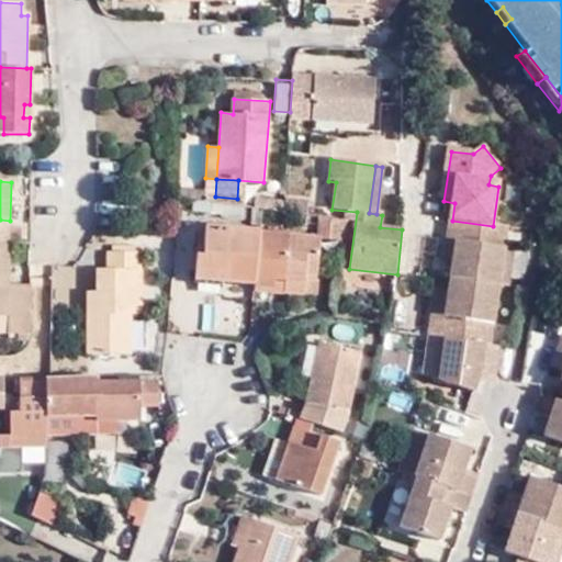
[(262,210),(282,212),(283,201),(257,198),(255,209),(262,210)]
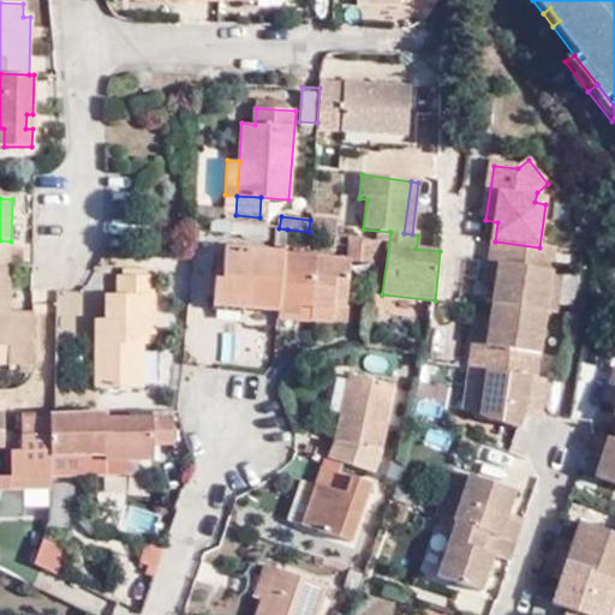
[(350,238),(348,263),(351,263),(362,264),(364,239),(350,238)]
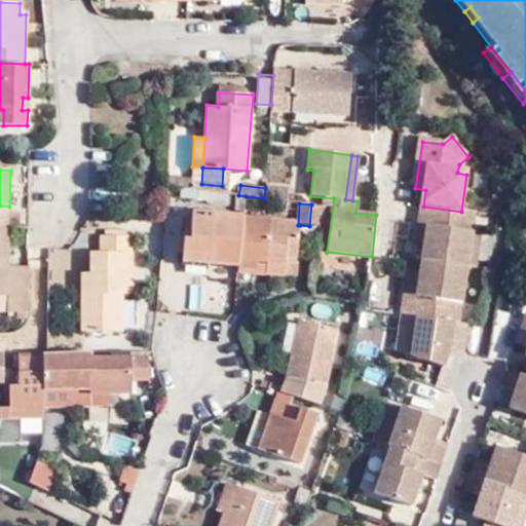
[(309,226),(323,227),(326,208),(311,204),(309,226)]
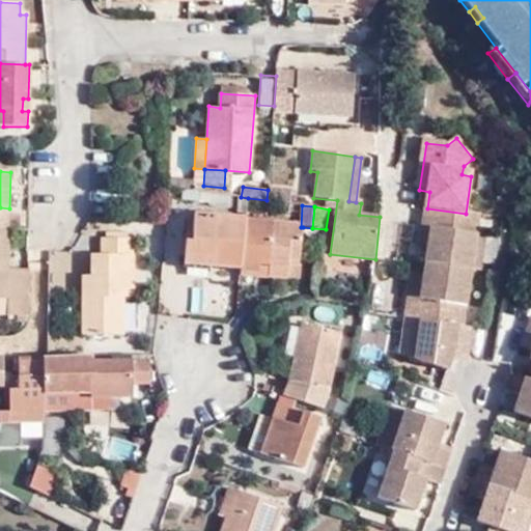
[(9,208),(0,207),(0,231),(9,232),(19,232),(20,217),(9,216),(9,208)]
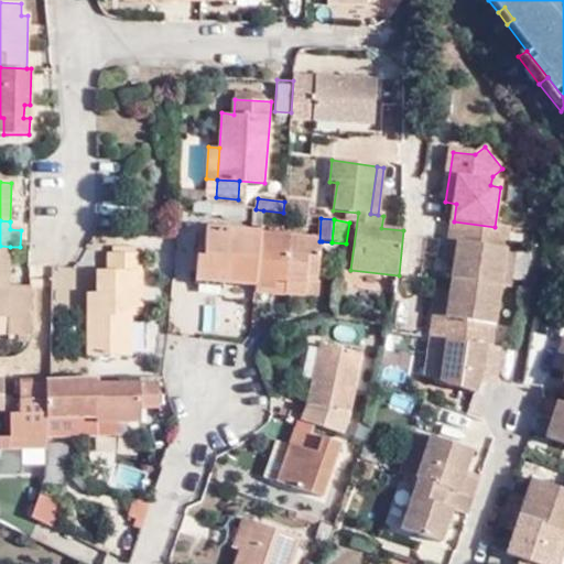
[(510,229),(495,227),(454,221),(451,245),(459,247),(456,268),(454,283),(501,289),(507,252),(510,229)]
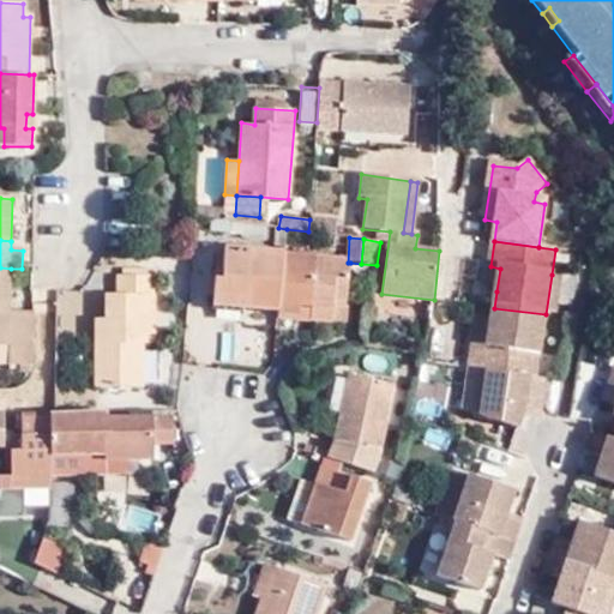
[(281,312),(284,259),(286,254),(226,251),(223,281),(216,281),(215,299),(245,301),(245,309),(281,312)]
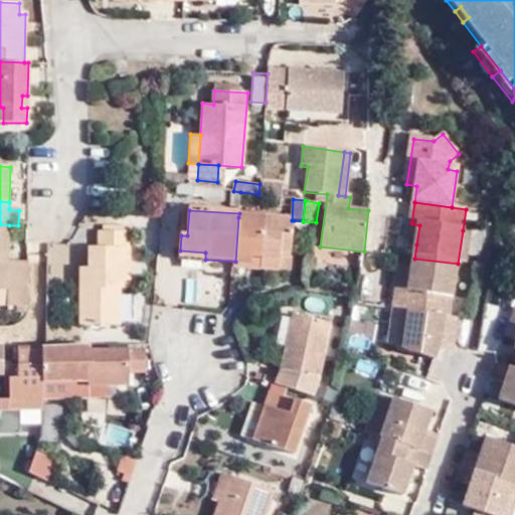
[(291,258),(294,220),(292,220),(238,217),(235,262),(235,266),(250,267),(251,258),(263,259),(262,268),(262,270),(279,272),(280,256),(291,258)]
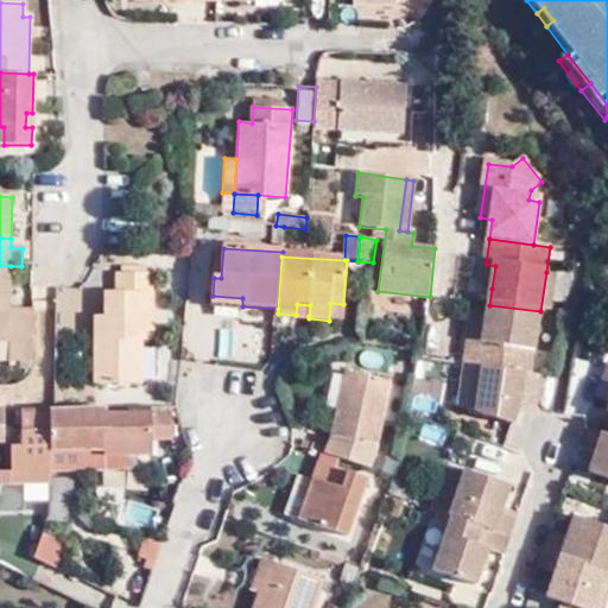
[(482,287),(492,289),(495,266),(486,264),(482,287)]
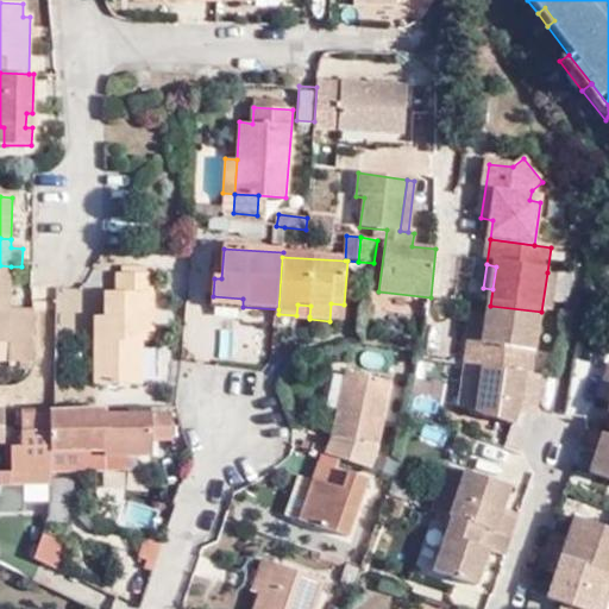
[(11,267),(0,265),(0,341),(10,343),(10,362),(35,362),(36,319),(10,319),(11,308),(11,267)]
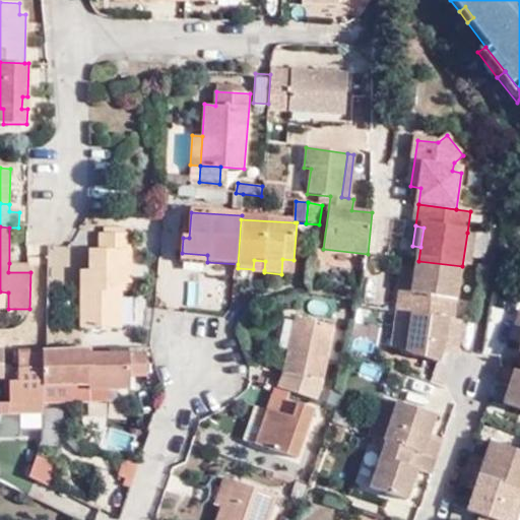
[(94,286),(85,285),(85,324),(123,325),(124,287),(132,287),(133,230),(104,230),(103,246),(94,246),(95,267),(95,268),(94,286)]
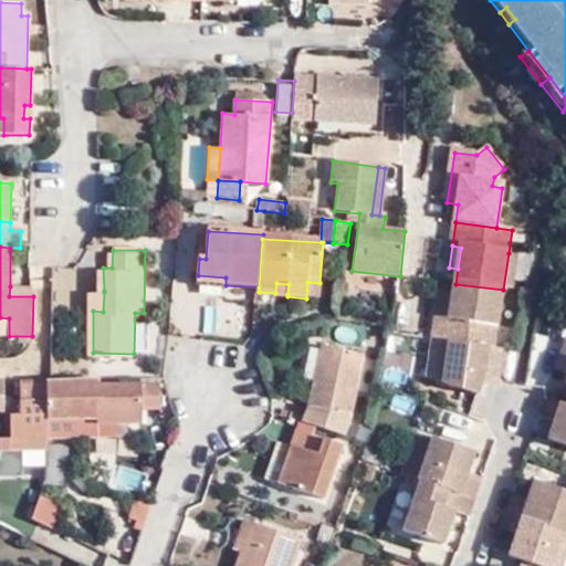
[(513,292),(519,254),(509,253),(503,290),(513,292)]
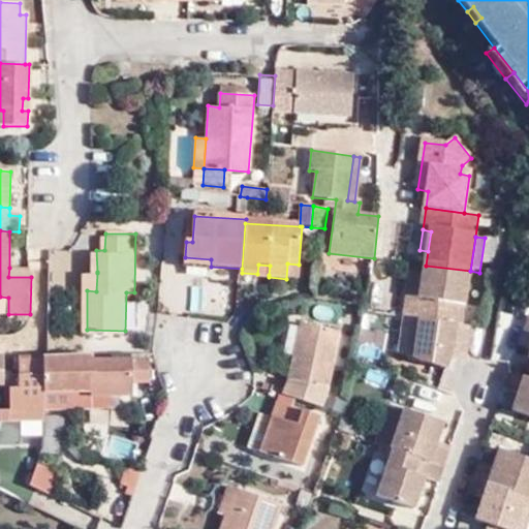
[(184,265),(211,267),(211,259),(185,257),(184,265)]
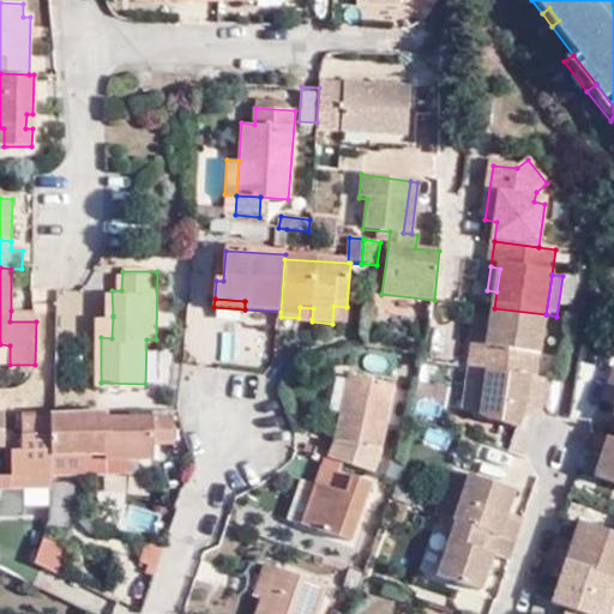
[(299,318),(312,319),(313,308),(300,307),(299,318)]
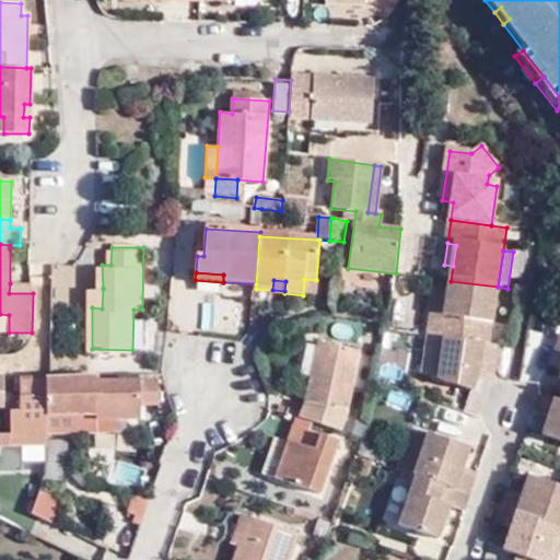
[(489,346),(498,287),(451,281),(447,296),(445,317),(432,315),(429,337),(489,346)]
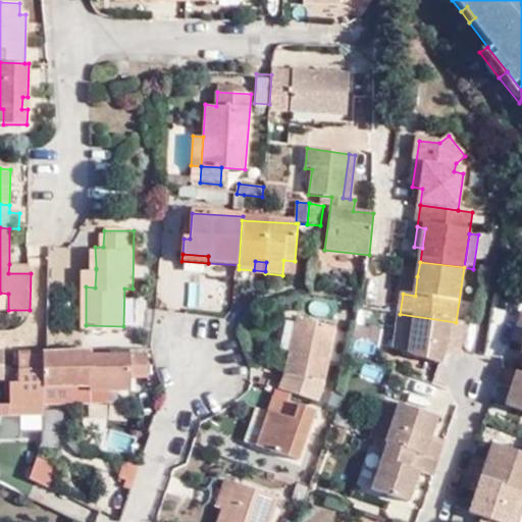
[(31,264),(9,264),(8,273),(31,273),(31,264)]
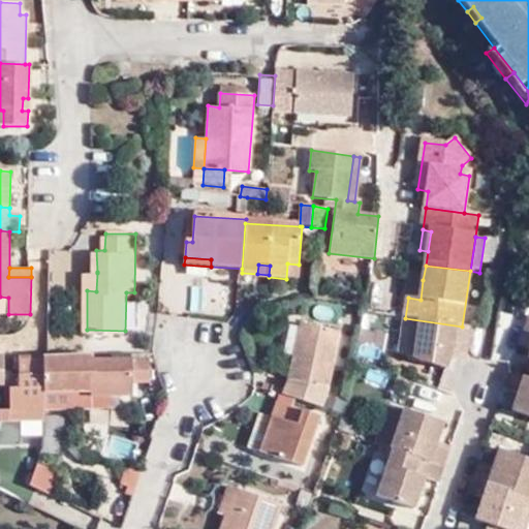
[(88,273),(87,290),(96,291),(97,273),(88,273)]
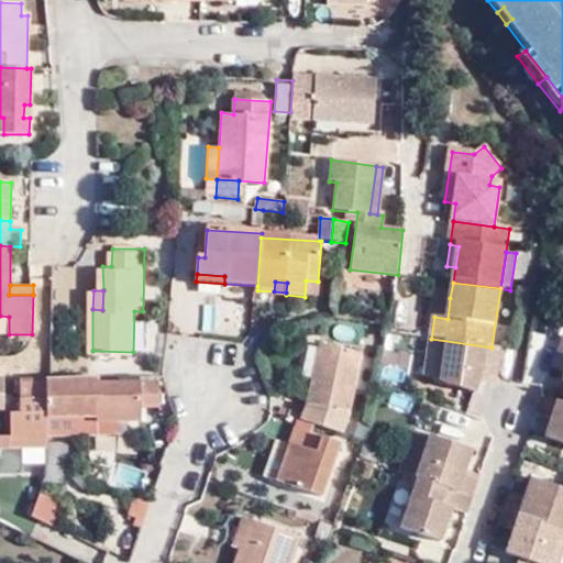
[(438,296),(434,317),(448,319),(450,298),(438,296)]
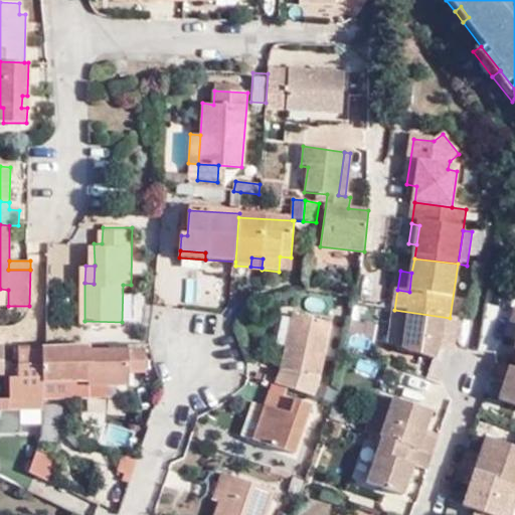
[(459,320),(450,318),(394,310),(388,347),(415,356),(432,362),(437,346),(453,349),(454,350),(459,320)]
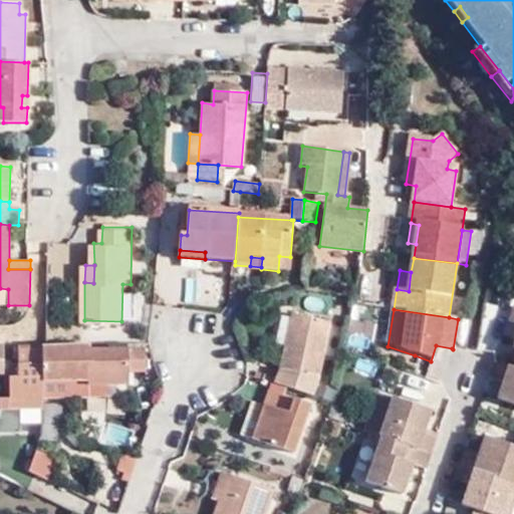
[(286,390),(311,398),(317,380),(329,323),(291,314),(289,320),(287,331),(290,332),(288,342),(285,342),(284,347),(278,374),(274,386),(286,390)]
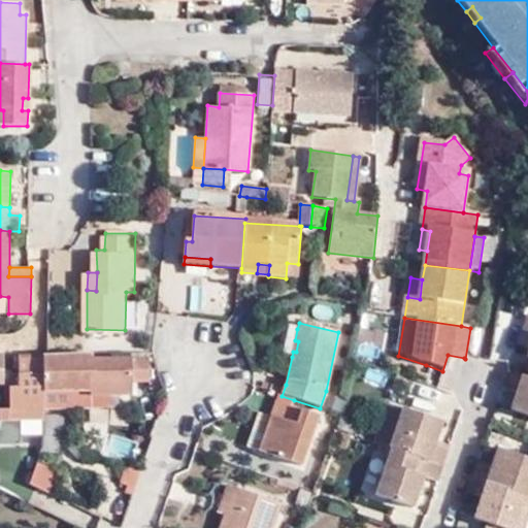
[(295,340),(297,329),(289,327),(284,356),(292,357),(293,352),(296,352),(298,341),(295,340)]
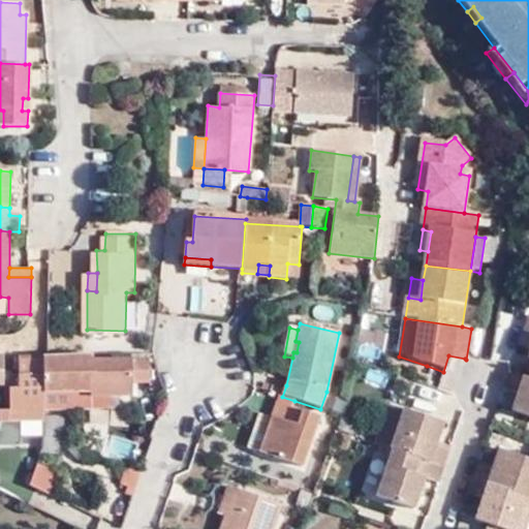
[(52,355),(44,355),(44,373),(20,375),(21,391),(21,392),(12,392),(13,410),(13,423),(47,422),(47,411),(45,395),(91,393),(92,397),(112,396),(133,395),(133,384),(150,383),(149,349),(132,350),(132,359),(91,360),(92,353),(92,352),(53,354),(52,355)]
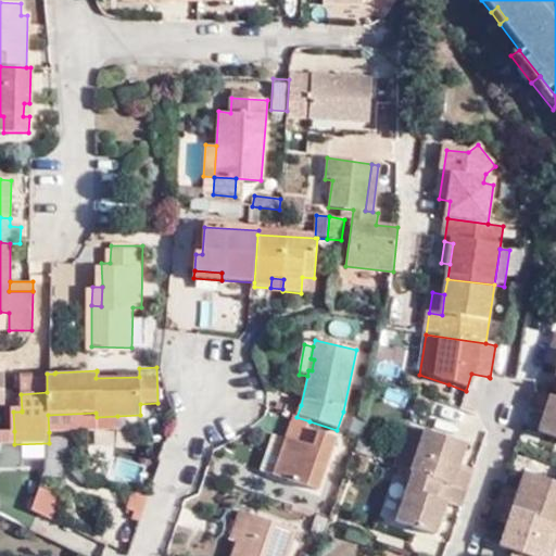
[(47,392),(47,374),(20,376),(21,394),(47,392)]
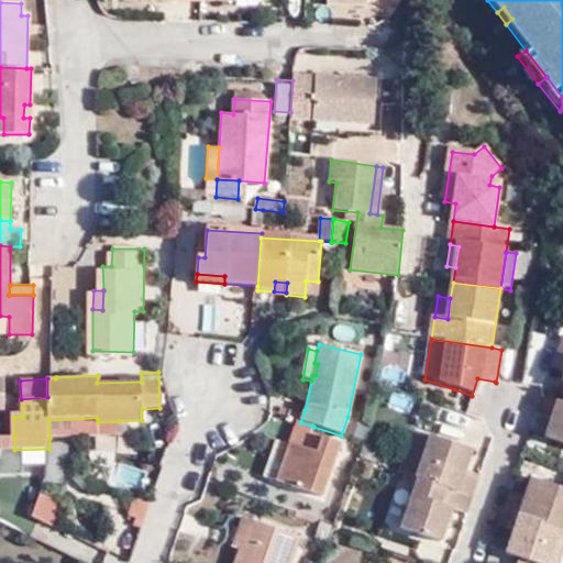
[(562,405),(542,397),(536,416),(553,422),(548,439),(562,444),(562,405)]
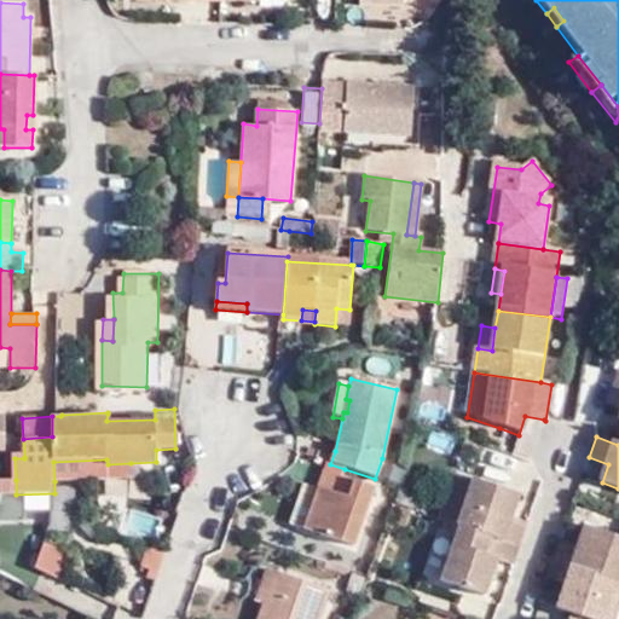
[(55,481),(108,479),(108,464),(106,460),(53,462),(55,481)]
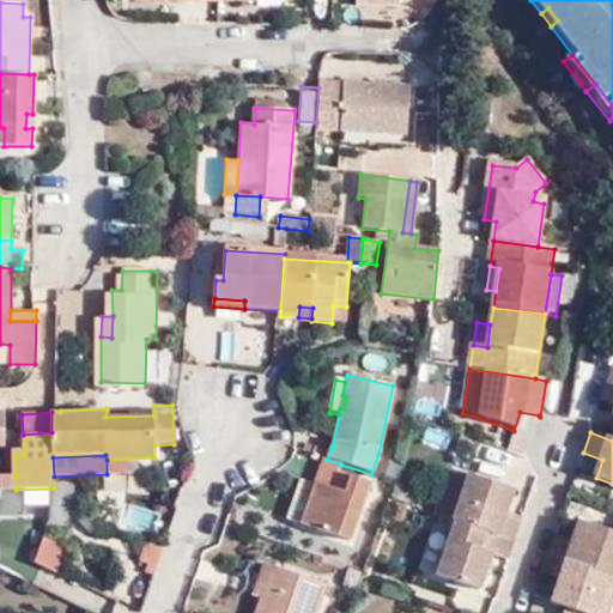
[(337,473),(341,465),(327,460),(323,457),(320,468),(337,473)]
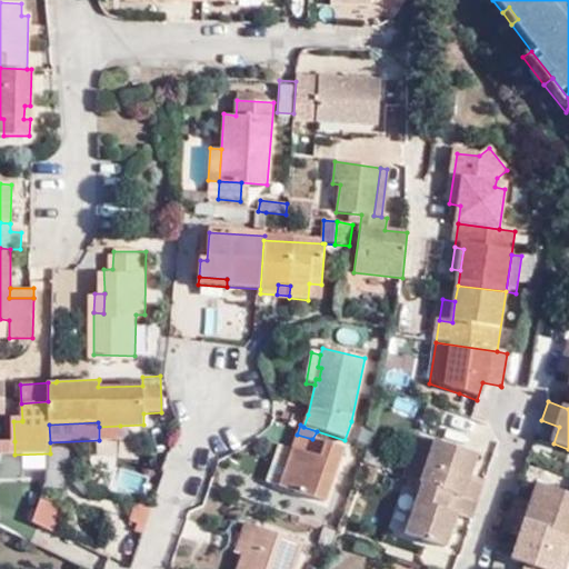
[(121,440),(120,426),(99,427),(99,440),(121,440)]
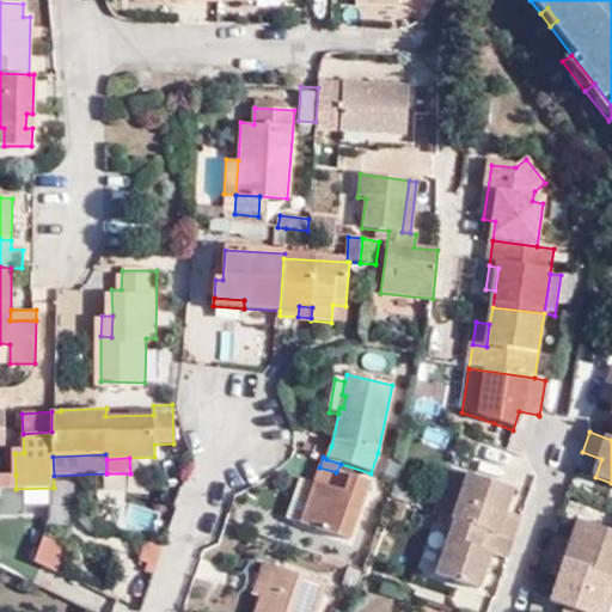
[(396,482),(401,467),(383,461),(378,476),(396,482)]
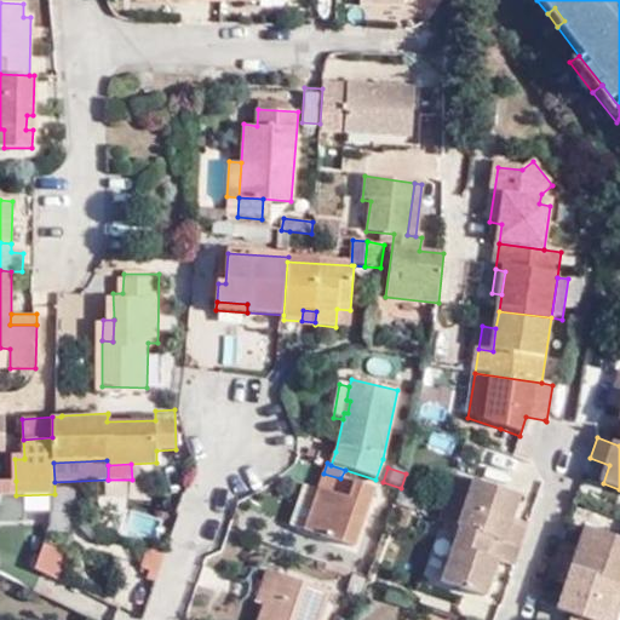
[(317,492),(304,532),(354,549),(373,489),(340,478),(323,474),(317,492)]
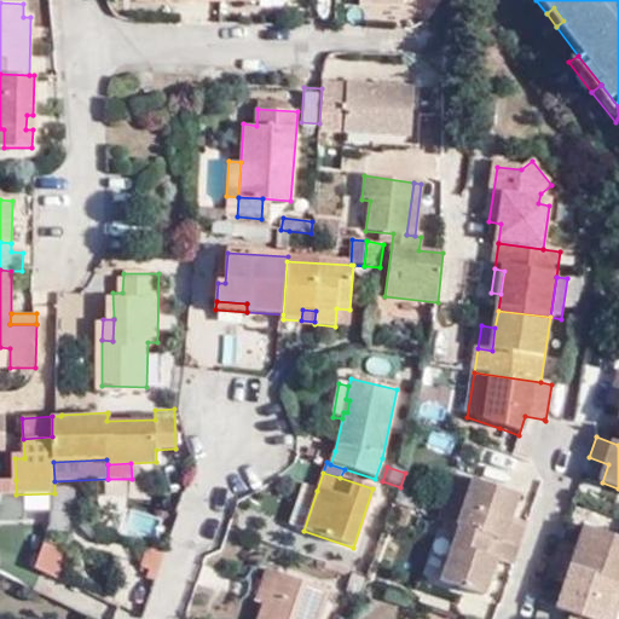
[(452,475),(445,496),(462,502),(469,481),(452,475)]
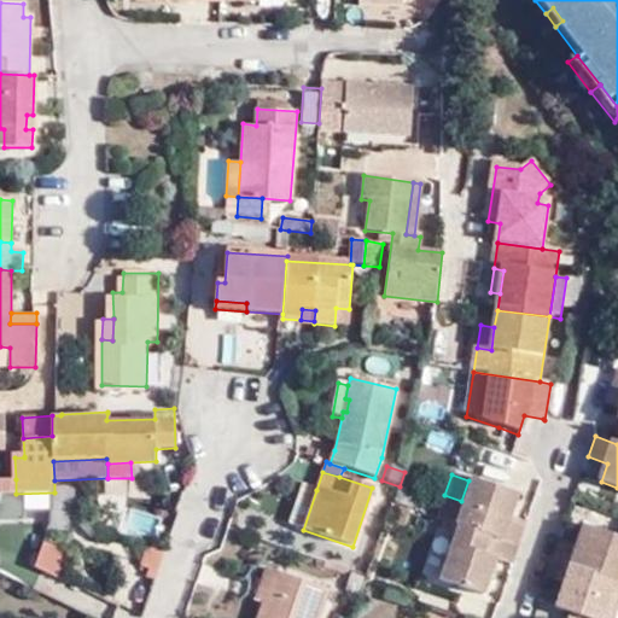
[(444,495),(436,519),(455,526),(517,548),(523,530),(505,523),(514,496),(468,481),(461,501),(444,495)]
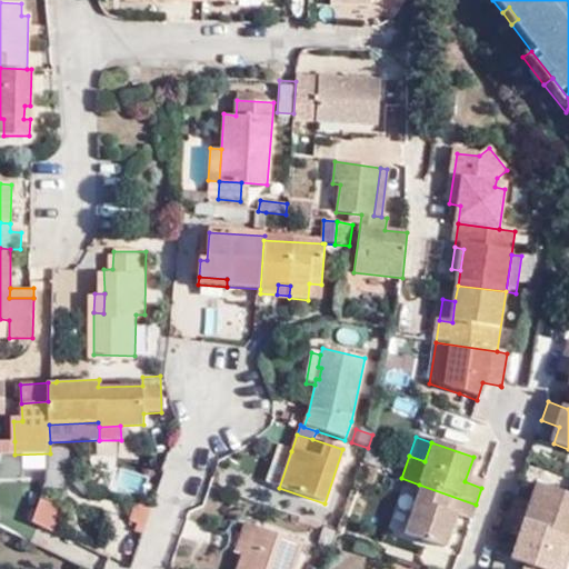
[(266,483),(279,488),(291,451),(278,447),(266,483)]
